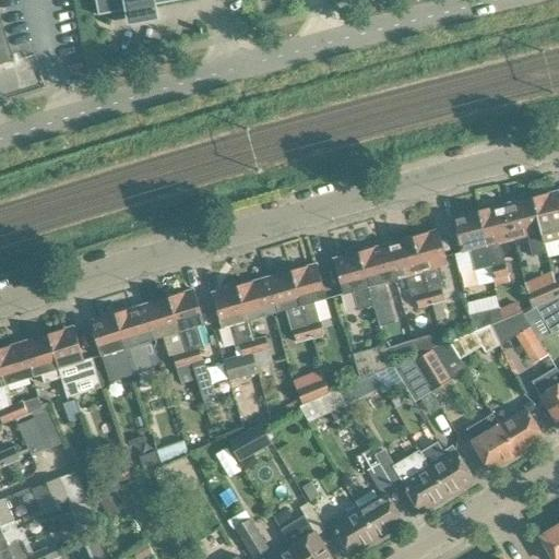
[(95,0),(98,15),(125,11),(128,26),(159,20),(156,4),(181,0),(95,0)]
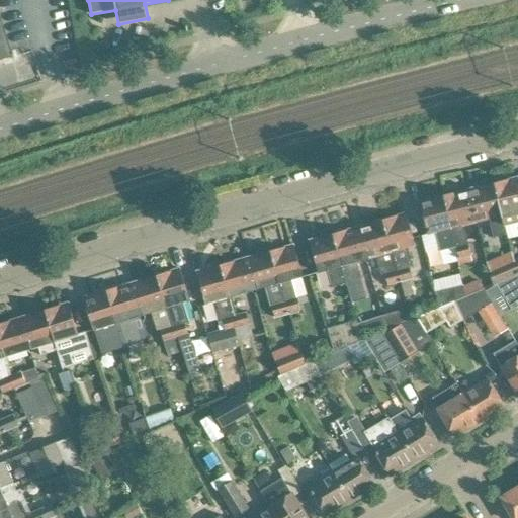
[(517,177),(494,183),(502,217),(499,218),(500,222),(505,220),(506,224),(504,224),(506,234),(508,239),(517,236),(517,180),(517,177)]
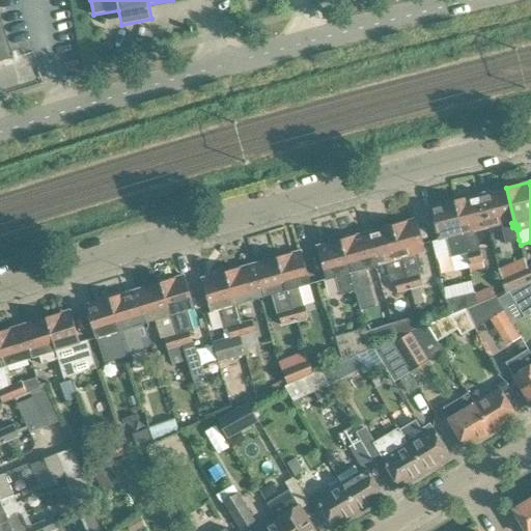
[(514,222),(506,188),(482,193),(491,228),(501,225),(505,243),(519,240),(516,229),(519,229),(518,225),(512,227),(511,223),(514,222)]
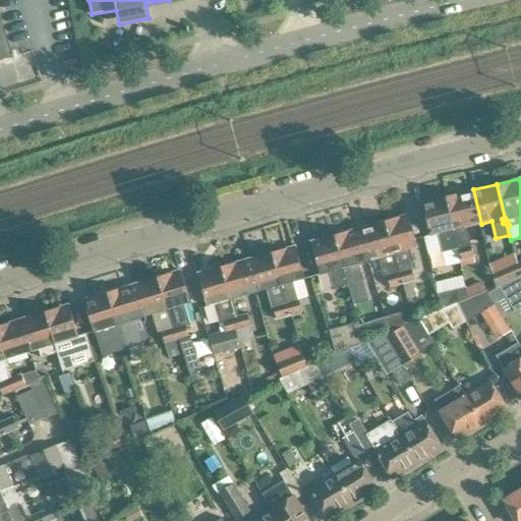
[(466,228),(477,225),(469,190),(446,196),(454,230),(452,231),(453,235),(457,234),(458,237),(456,238),(461,259),(473,256),(466,228)]
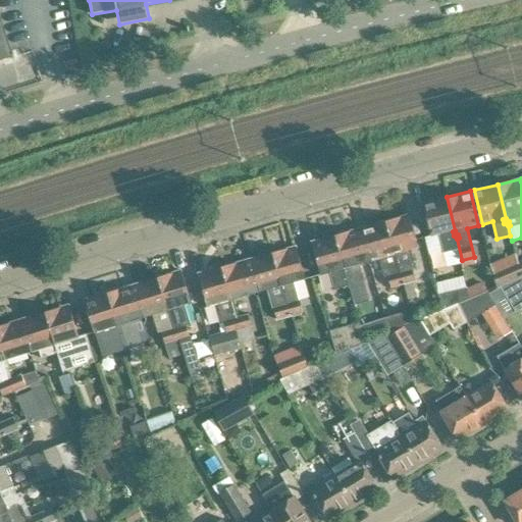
[(455,230),(447,197),(423,203),(431,237),(438,235),(444,253),(459,249),(461,260),(462,260),(457,239),(459,238),(458,235),(454,236),(453,231),(455,230)]
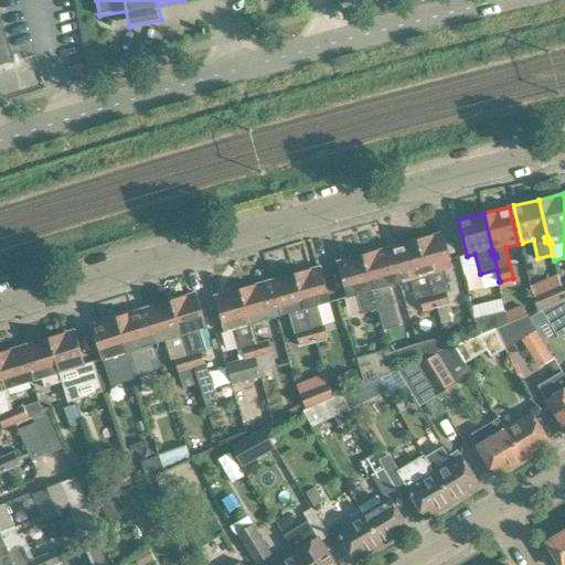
[(447,296),(450,295),(445,272),(452,269),(443,232),(416,240),(427,276),(425,277),(426,280),(430,279),(432,284),(429,285),(436,308),(437,308),(441,324),(454,321),(447,296)]
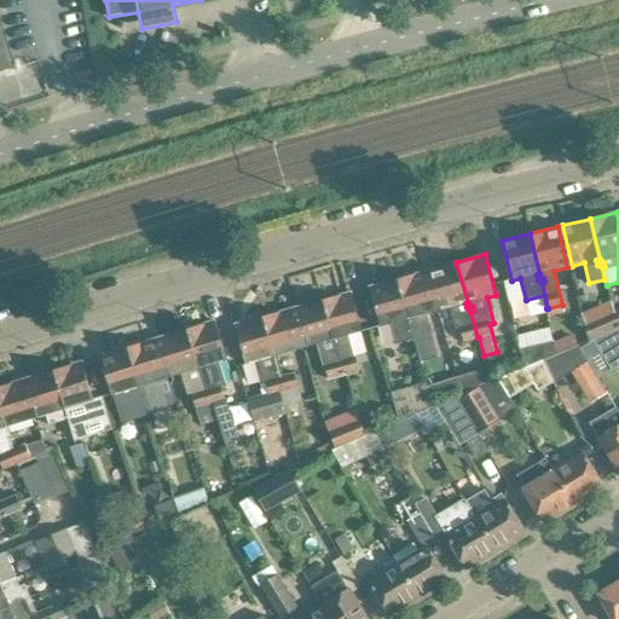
[(468,302),(456,262),(429,270),(440,310),(450,307),(455,328),(460,327),(463,342),(478,337),(470,312),(473,311),(472,306),(467,307),(466,304),(468,302)]
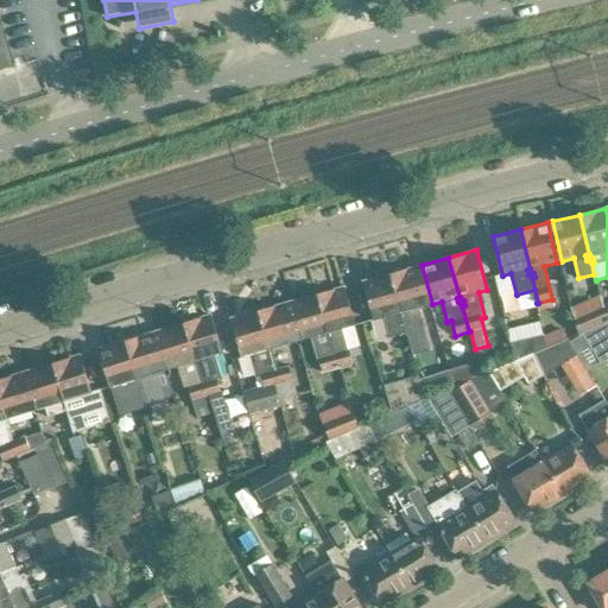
[(431,350),(419,309),(429,306),(417,266),(390,274),(400,314),(398,315),(399,318),(404,317),(405,322),(403,322),(409,341),(411,348),(412,355),(431,350)]
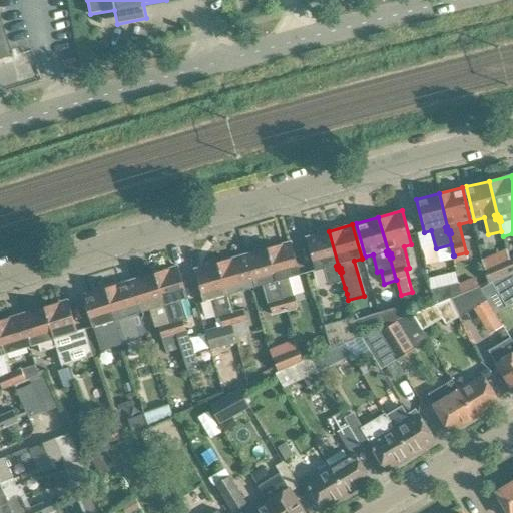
[(338,265),(329,231),(306,237),(316,271),(325,269),(329,284),(342,281),(345,290),(343,295),(347,294),(345,288),(340,272),(342,272),(341,268),(337,269),(336,266),(338,265)]
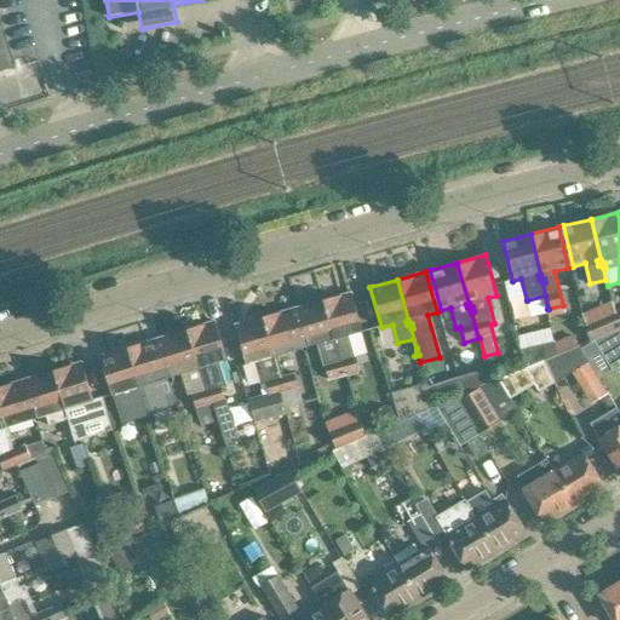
[(351,292),(322,300),(344,375),(359,372),(349,337),(362,333),(351,292)]
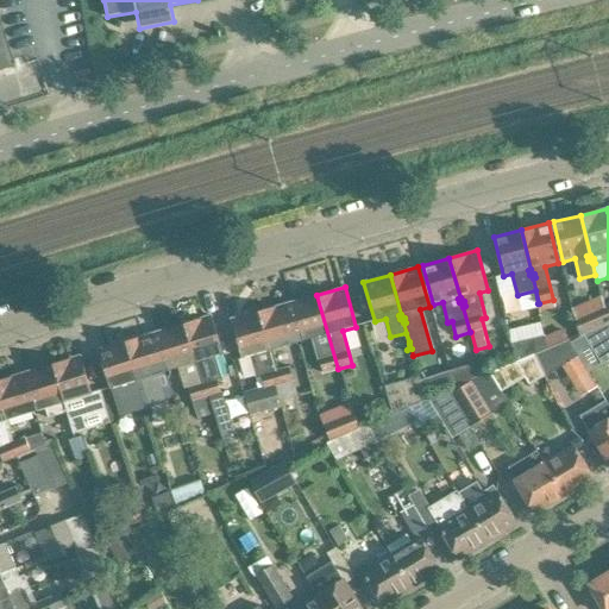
[(338,369),(316,295),(290,302),(301,341),(312,339),(318,362),(319,360),(322,372),(338,369)]
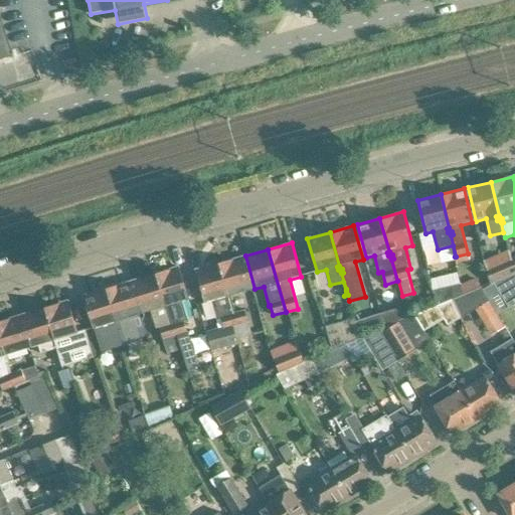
[(228,297),(250,290),(241,256),(218,264),(227,297),(228,297)]
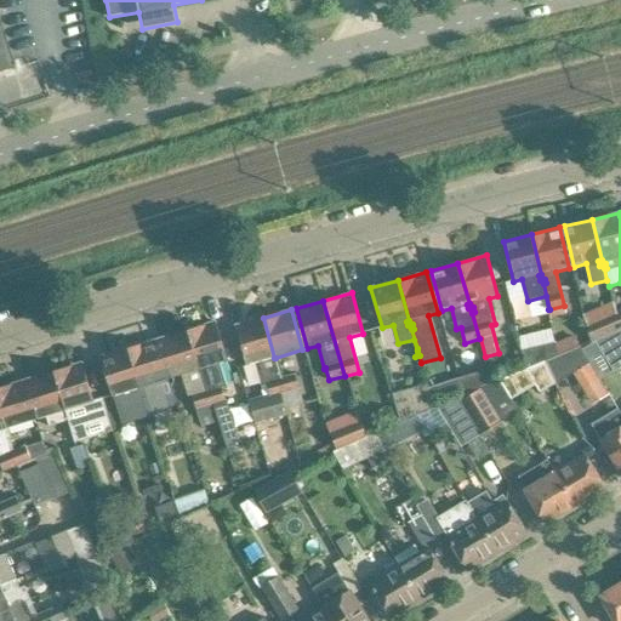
[(586,324),(592,341),(620,328),(620,326),(616,312),(586,324)]
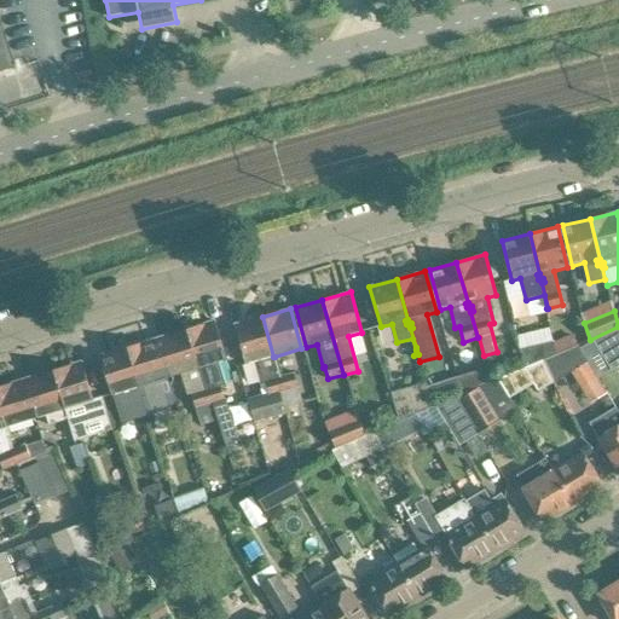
[(279,376),(275,357),(273,357),(262,317),(235,324),(246,364),(254,362),(260,385),(265,382),(267,393),(248,399),(254,423),(288,414),(285,408),(279,376)]
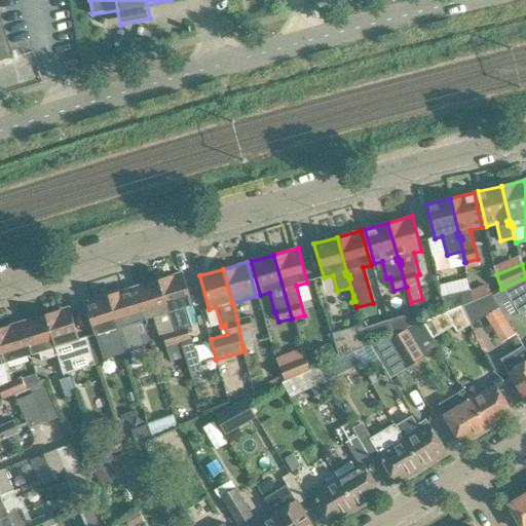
[(182,272),(158,279),(168,312),(166,313),(167,317),(172,316),(173,320),(171,321),(178,343),(181,343),(184,357),(189,374),(201,370),(191,338),(190,338),(187,329),(191,327),(186,307),(192,305),(188,292),(184,279),(182,272)]
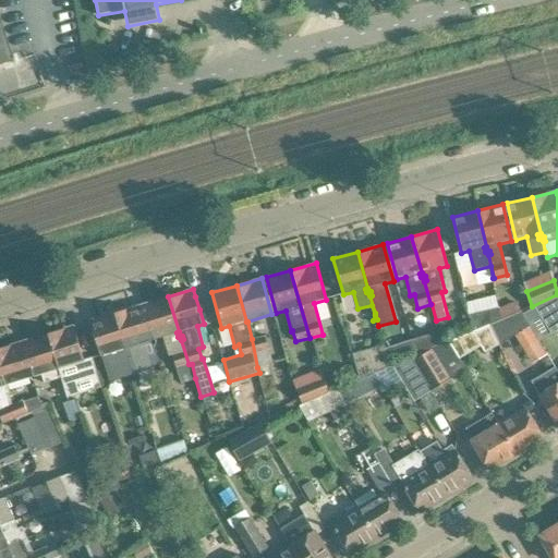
[(557,294),(532,306),(532,307),(534,306),(542,318),(550,334),(557,328),(557,296),(557,295),(557,294)]
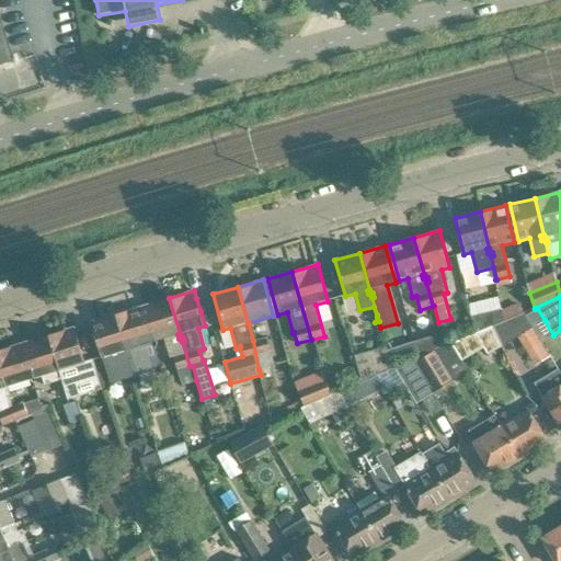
[(180,333),(169,298),(145,306),(156,341),(163,339),(170,358),(173,358),(176,370),(178,369),(182,385),(196,380),(193,366),(190,366),(182,342),(184,341),(183,338),(179,339),(178,334),(180,333)]
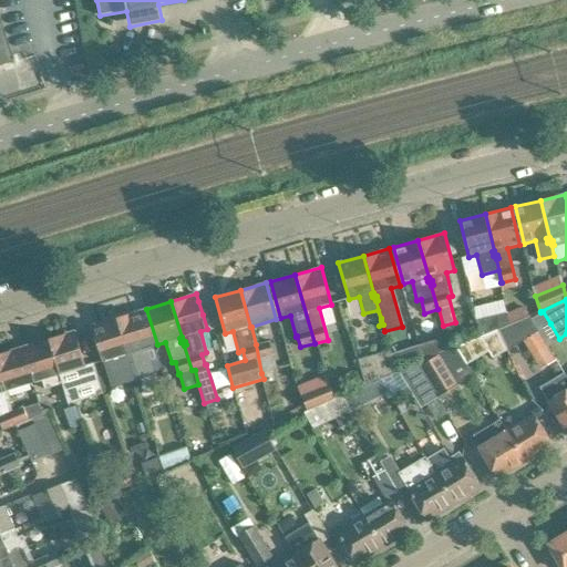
[(161,368),(153,347),(142,310),(116,318),(127,354),(125,354),(126,359),(131,358),(132,362),(130,362),(135,380),(154,374),(161,368)]
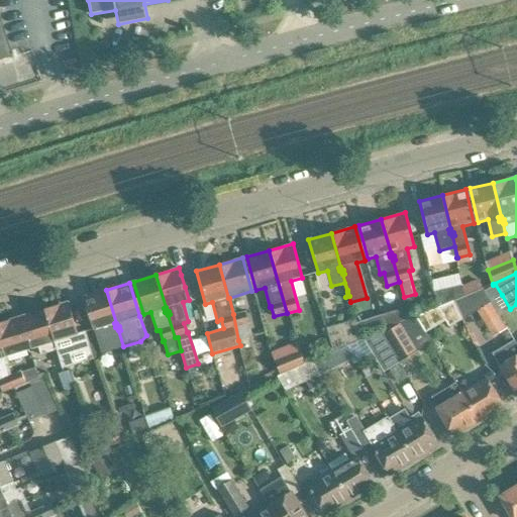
[(493,285),(484,291),(491,302),(502,295),(495,284),(493,285)]
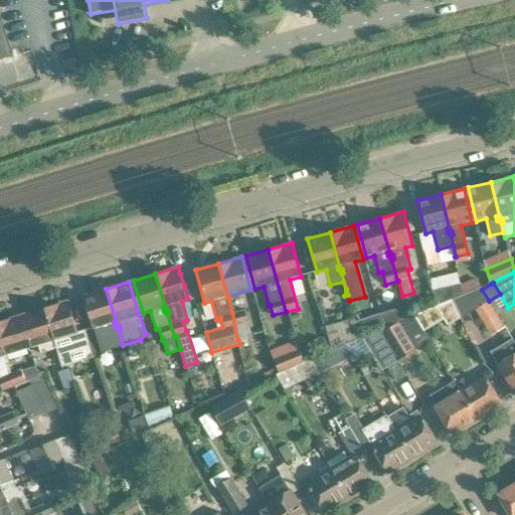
[(433,291),(437,306),(453,299),(462,295),(460,285),(433,291)]
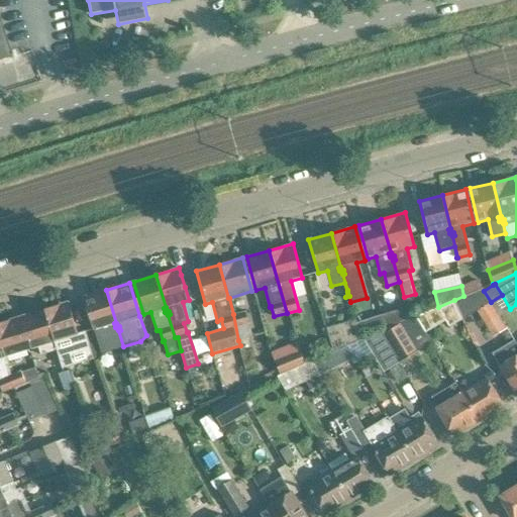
[(483,288),(463,296),(454,300),(462,318),(477,310),(491,302),(483,288)]
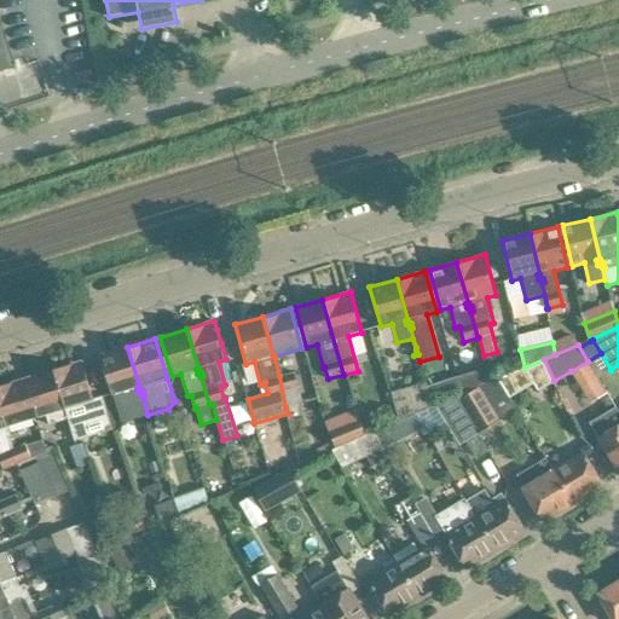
[(127,347),(99,356),(106,379),(111,394),(120,423),(148,415),(142,395),(144,395),(143,391),(138,392),(137,387),(139,387),(127,347)]
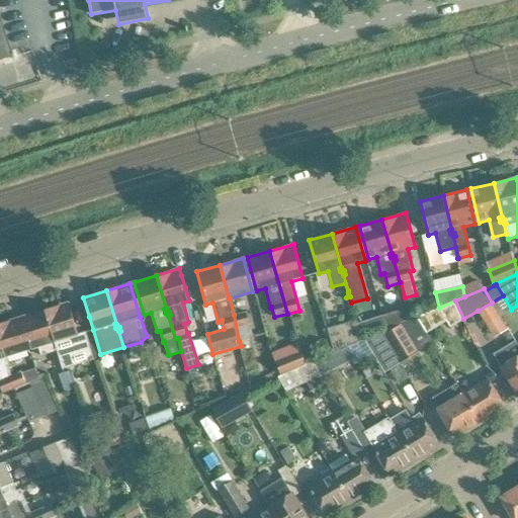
[(439,308),(417,317),(426,333),(446,321),(449,327),(463,319),(455,300),(439,308)]
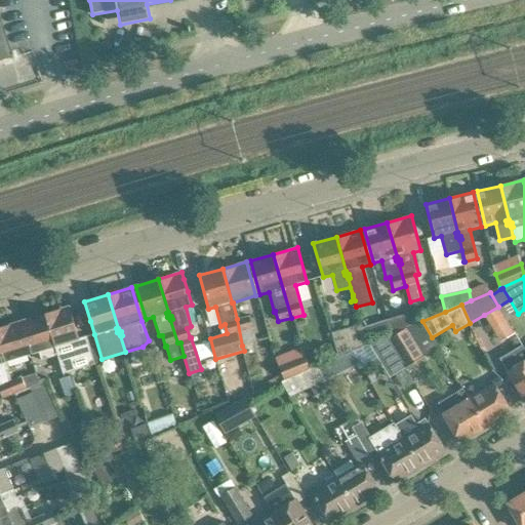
[(61,309),(45,314),(55,348),(53,348),(54,352),(58,351),(59,355),(74,350),(72,341),(79,339),(69,307),(68,307),(69,310),(62,312),(61,309)]
